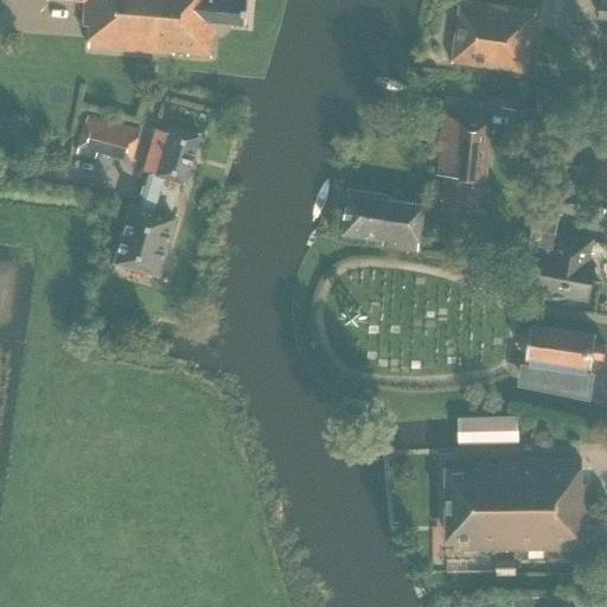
[(65,0),(85,1),(83,26),(90,26),(89,48),(211,57),(213,23),(246,25),(247,0),(65,0)]
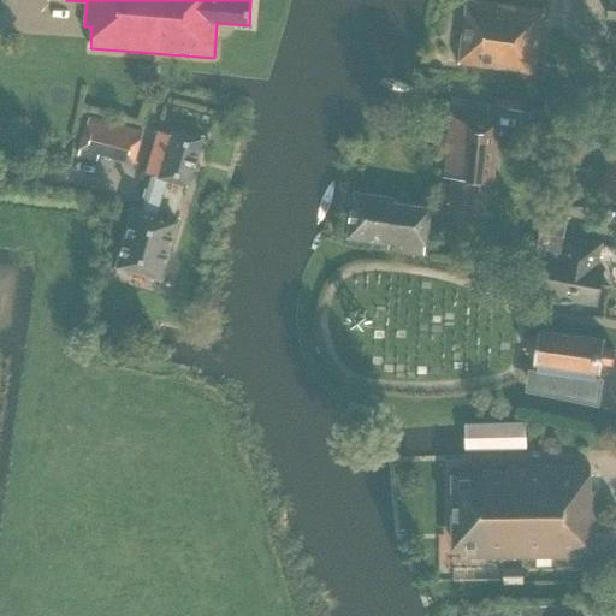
[(543,10),(468,0),(466,0),(458,64),(535,73),(543,10)]
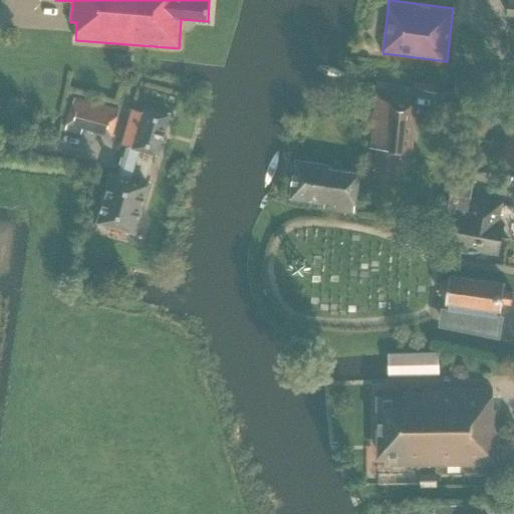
[(410,153),(415,100),(375,96),(370,149),(376,149),(373,179),(395,181),(398,152),(410,153)]
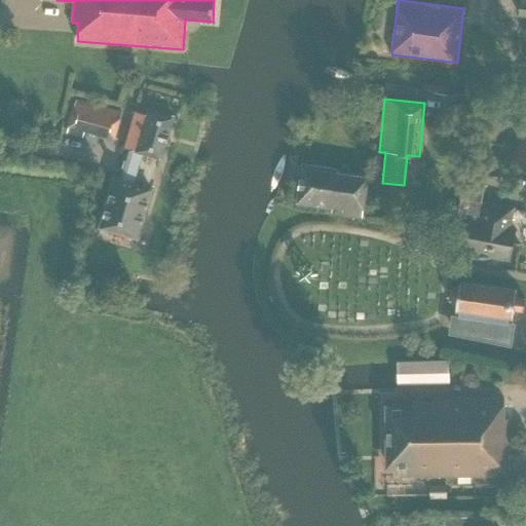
[(84,132),(113,140),(120,116),(74,104),(67,134),(82,138),(84,132)]
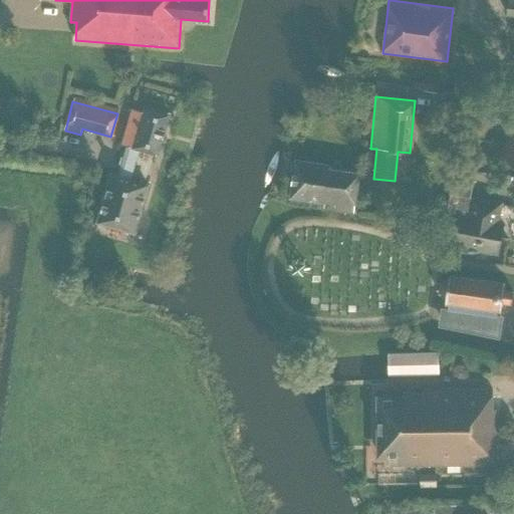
[(170,113),(154,109),(144,106),(142,111),(133,108),(121,145),(126,146),(118,176),(112,174),(98,222),(135,232),(148,185),(130,180),(139,150),(157,156),(170,113)]
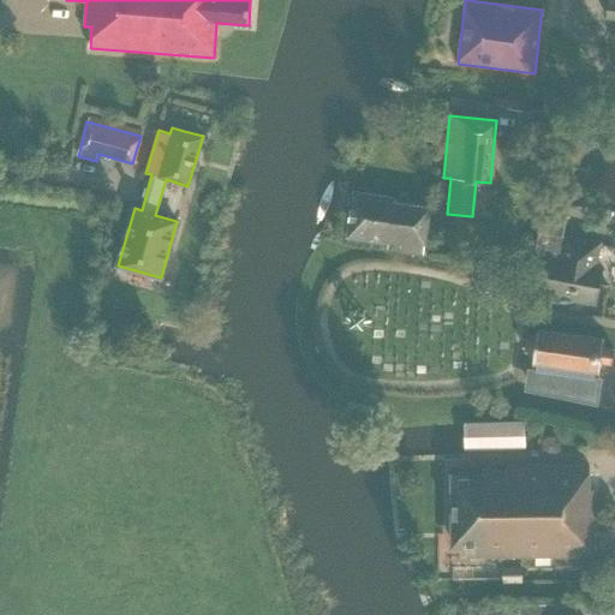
[(353,192),(346,237),(387,244),(387,249),(422,255),(429,208),(394,202),(395,198),(353,192)]
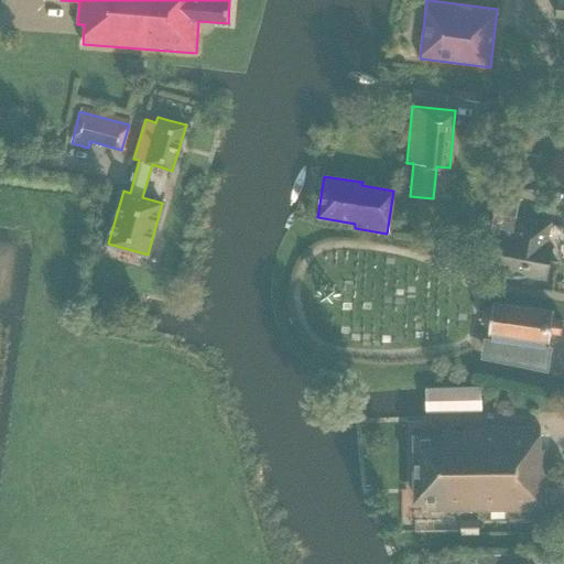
[(545,279),(552,246),(549,245),(552,223),(517,215),(519,199),(496,195),(485,256),(498,258),(496,270),(545,279)]
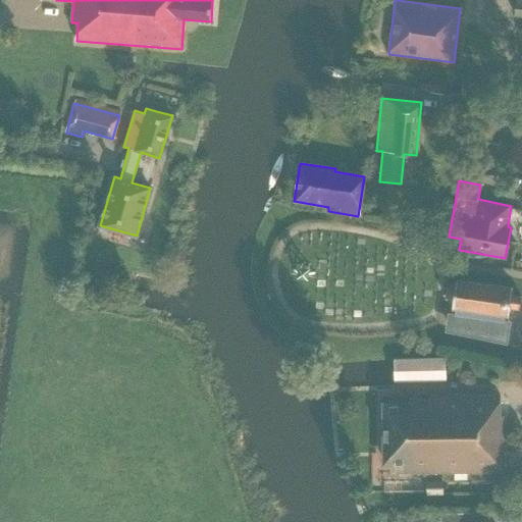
[(510,296),(511,288),(456,279),(456,284),(447,288),(446,299),(453,304),(452,312),(454,312),(453,317),(451,317),(449,331),(504,340),(508,313),(506,313),(506,308),(518,310),(520,297),(510,296)]
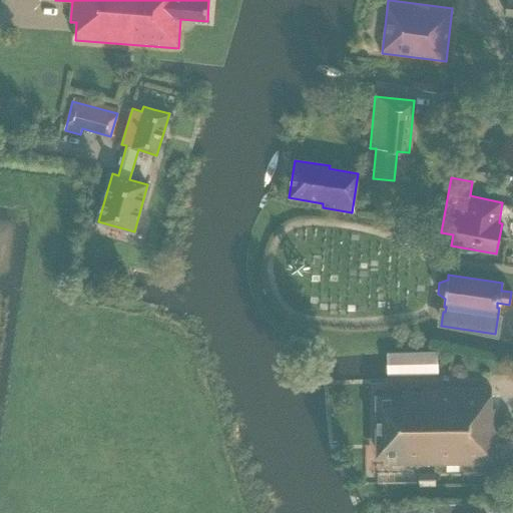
[(438,352),(387,353),(388,377),(438,376),(438,352)]
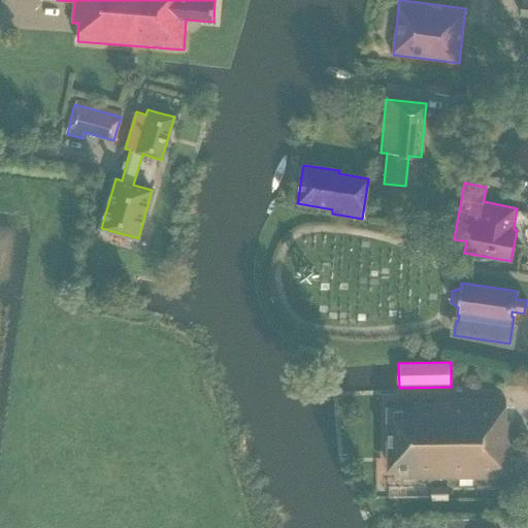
[(504,422),(505,401),(434,401),(434,403),(413,403),(413,407),(386,407),(387,472),(393,472),(393,480),(509,479),(509,422),(504,422)]
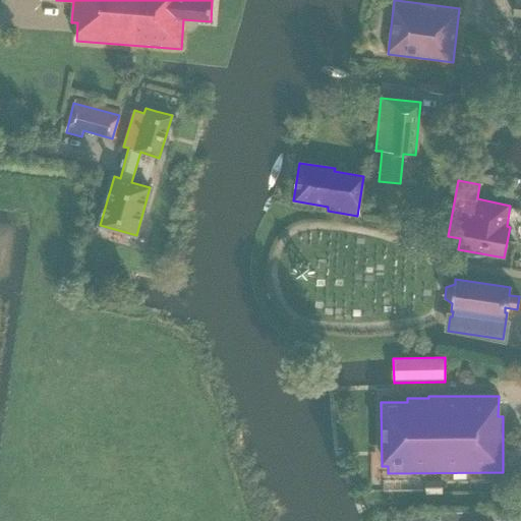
[(442,481),(425,481),(425,495),(442,495),(442,481)]
